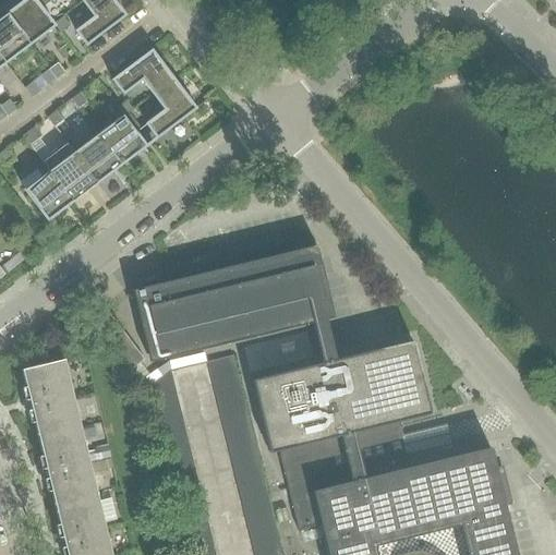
[(32,41),(57,23),(38,0),(22,0),(8,11),(32,41)]
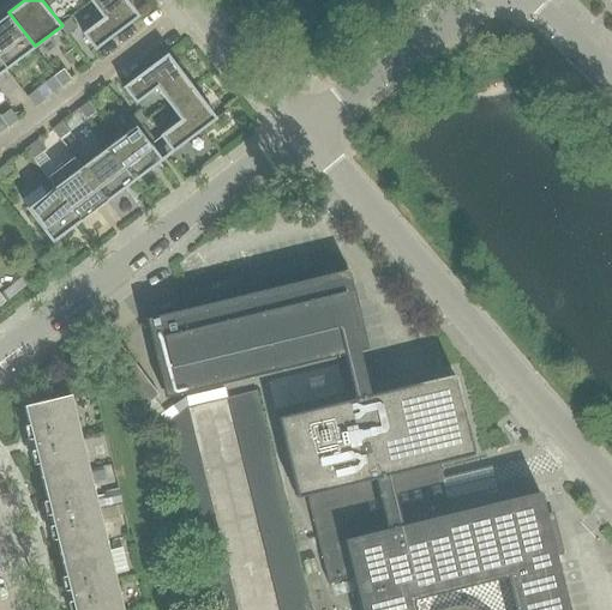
[(84,31),(85,32),(96,46),(95,46),(96,47),(139,14),(129,0),(94,0),(106,16),(84,31)]
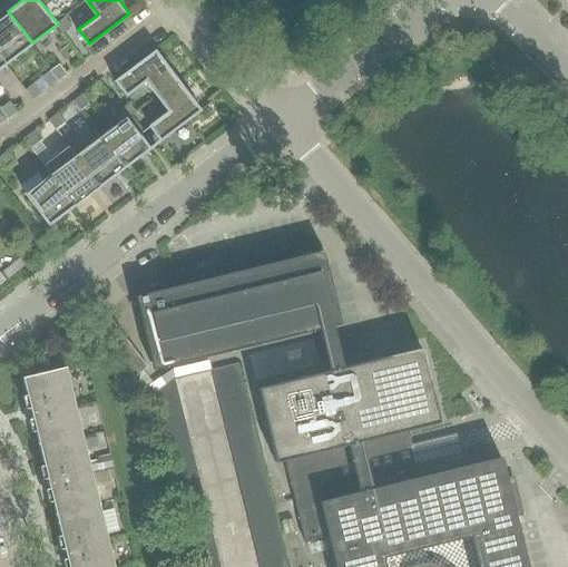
[(0,52),(7,61),(32,44),(32,42),(8,11),(0,17),(0,52)]
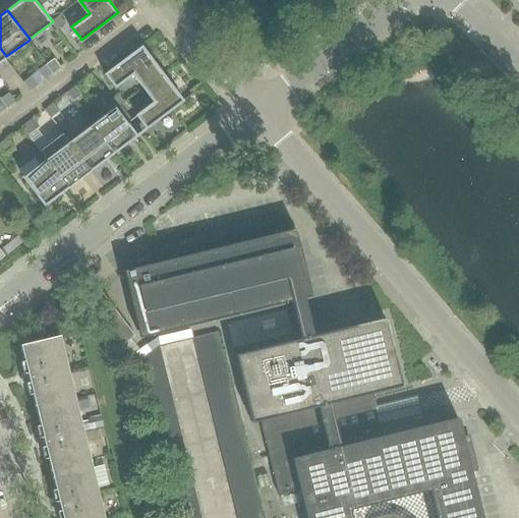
[(66,22),(60,13),(52,19),(58,29),(66,22)]
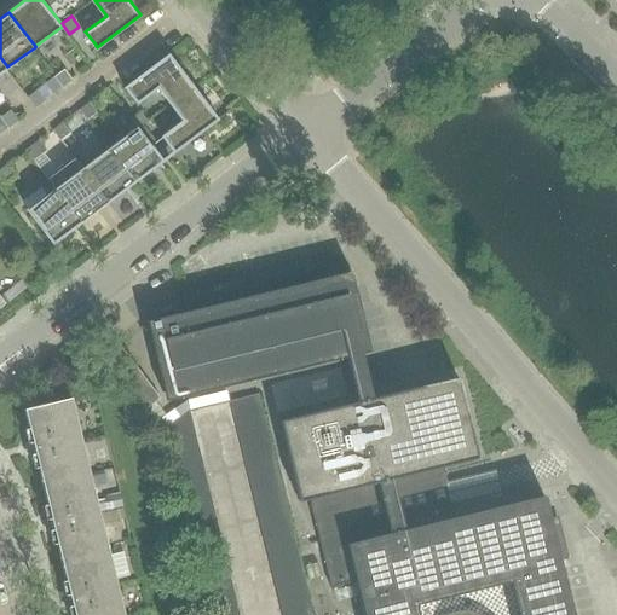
[(127,87),(138,102),(160,86),(172,103),(195,85),(169,52),(126,86),(127,87)]
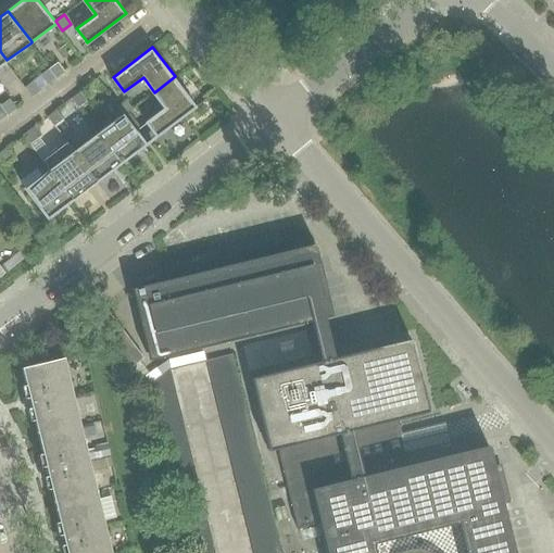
[(66,70),(59,60),(50,67),(57,76),(66,70)]
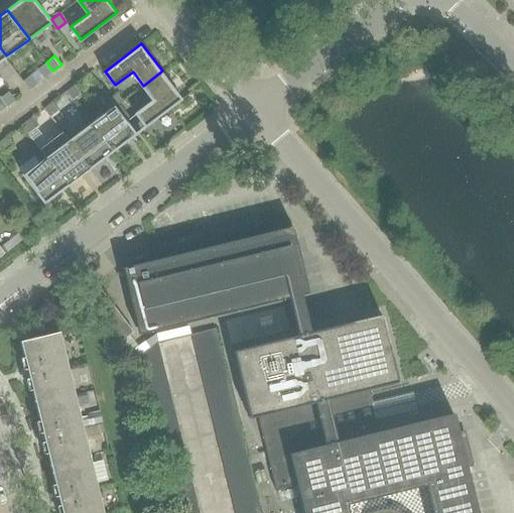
[(182,98),(162,71),(143,86),(153,99),(136,112),(136,113),(131,117),(140,129),(140,130),(182,98)]
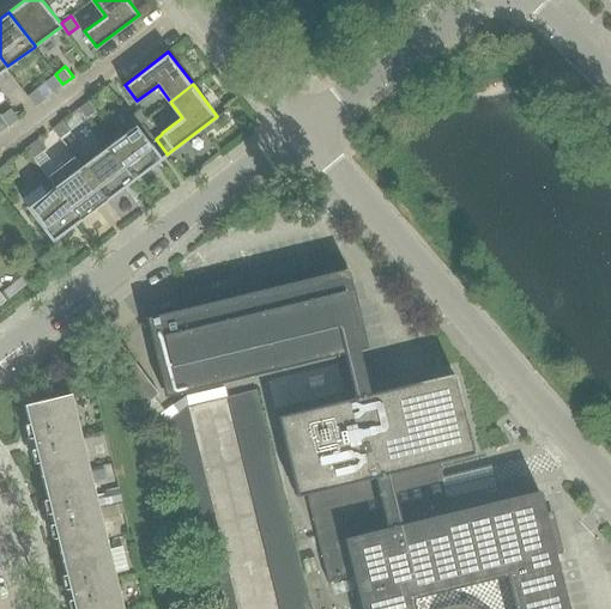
[(47,97),(38,86),(29,95),(36,104),(47,97)]
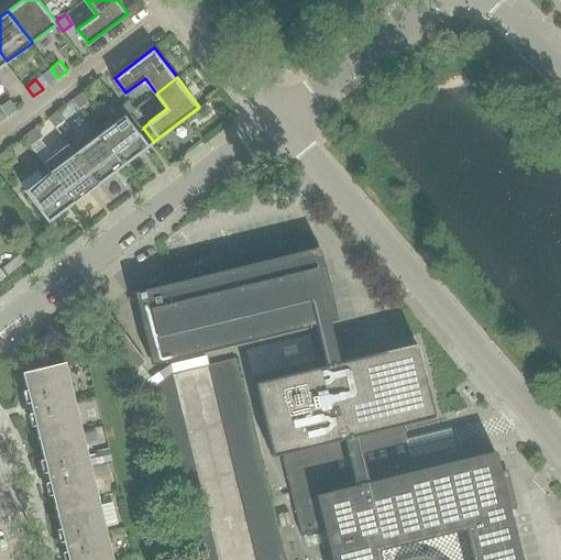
[(83,91),(74,98),(80,108),(90,100),(83,91)]
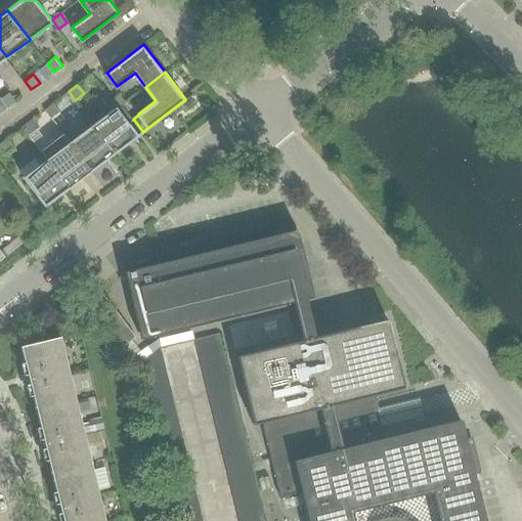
[(16,100),(10,91),(2,97),(8,106),(16,100)]
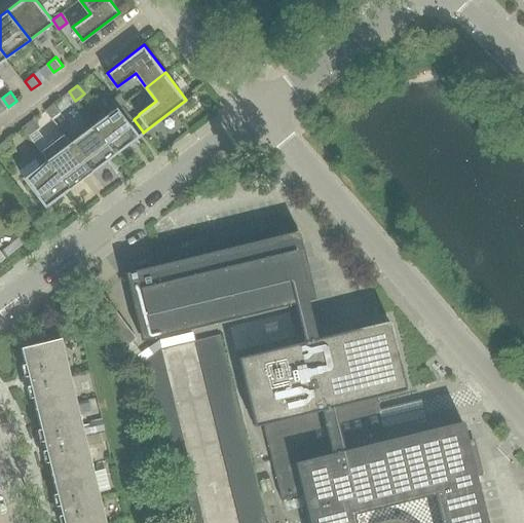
[(127,102),(120,92),(112,99),(118,108),(127,102)]
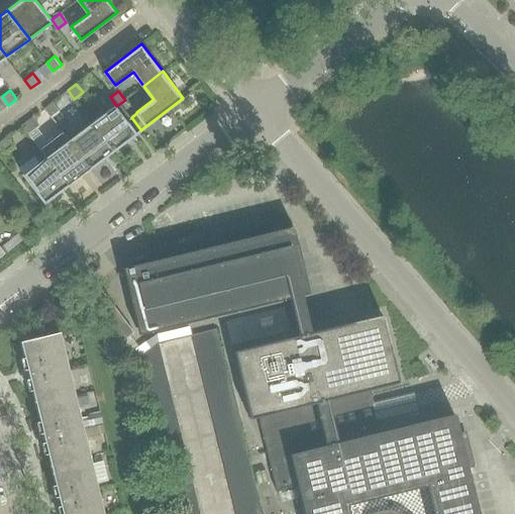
[(54,101),(45,107),(52,115),(60,109),(54,101)]
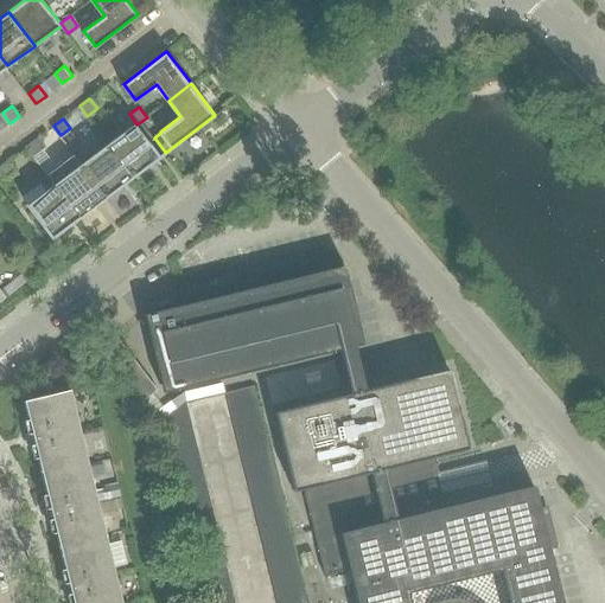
[(160,155),(159,155),(150,141),(135,122),(108,143),(134,177),(160,156),(160,155)]
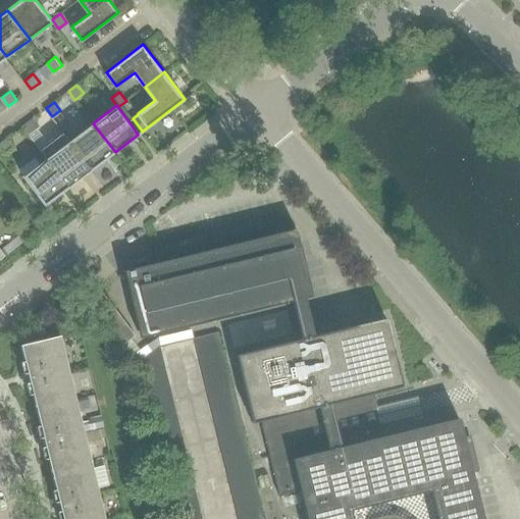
[(30,134),(38,127),(32,119),(22,125),(30,134)]
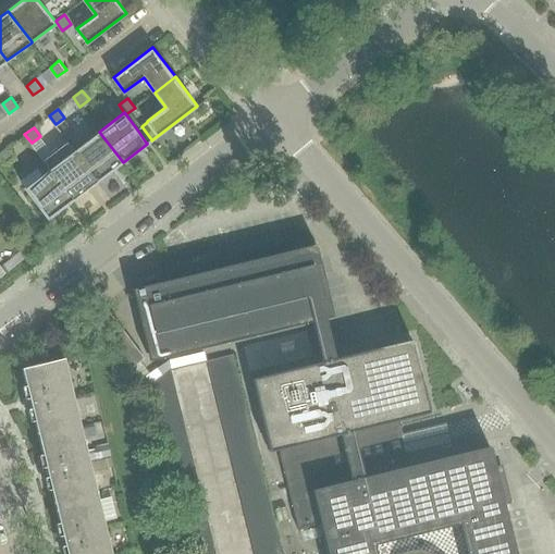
[(99,132),(75,150),(98,181),(123,162),(99,132)]
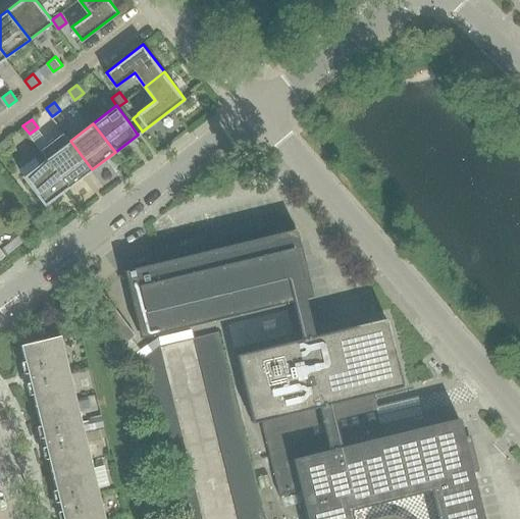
[(8,137),(0,142),(0,144),(6,152),(14,145),(8,137)]
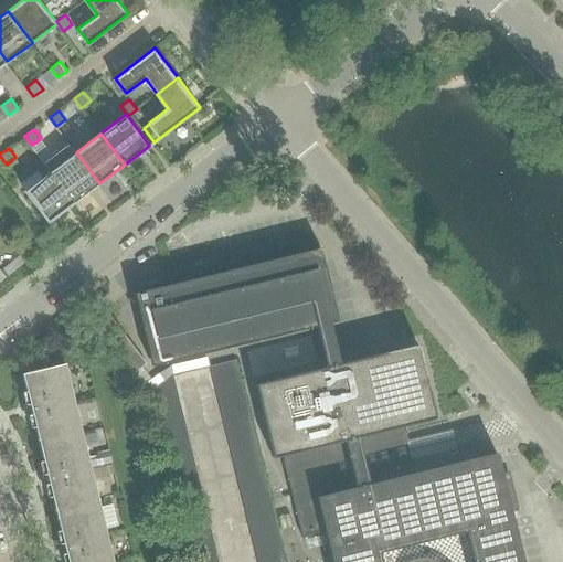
[(99,183),(76,152),(51,171),(74,202),(99,183)]
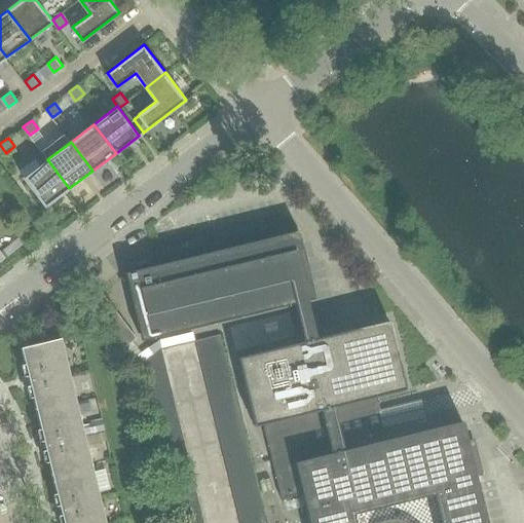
[(47,159),(34,169),(25,176),(24,177),(46,206),(69,188),(47,159)]
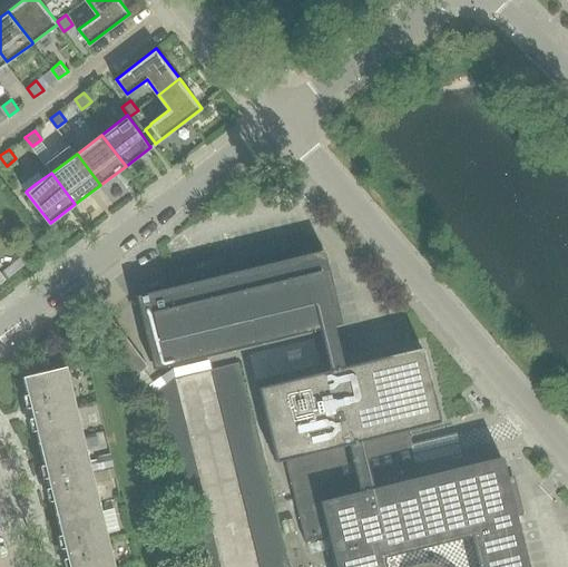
[(529,566),(517,514),(522,512),(513,476),(508,477),(502,455),(422,476),(410,428),(441,420),(423,345),(344,364),(322,273),(323,273),(313,232),(169,266),(175,289),(148,295),(165,361),(320,323),(331,368),(258,385),(276,460),(286,458),(305,539),(321,535),(327,534),(335,566),(529,566)]
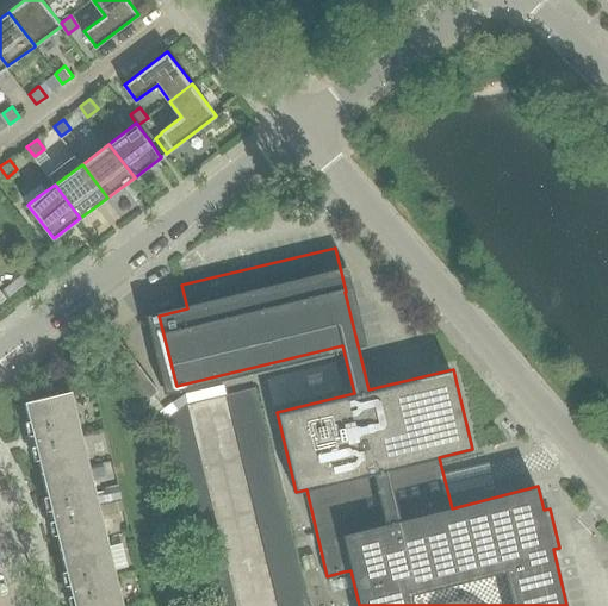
[(116,332),(101,343),(144,400),(159,391),(116,332)]
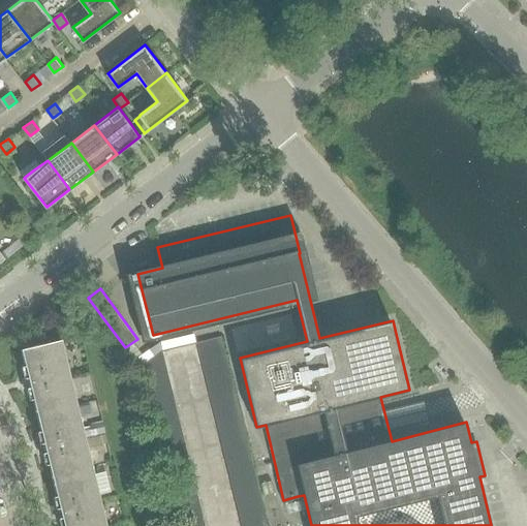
[(220,335),(196,341),(199,351),(223,345),(220,335)]
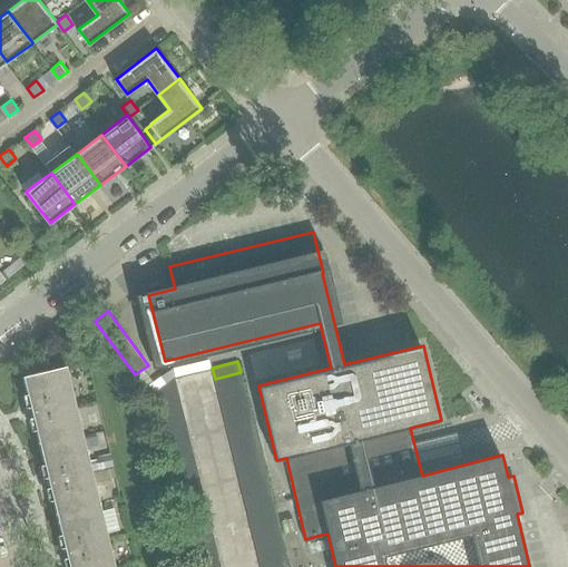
[(22,375),(39,446),(82,436),(66,364),(22,375)]
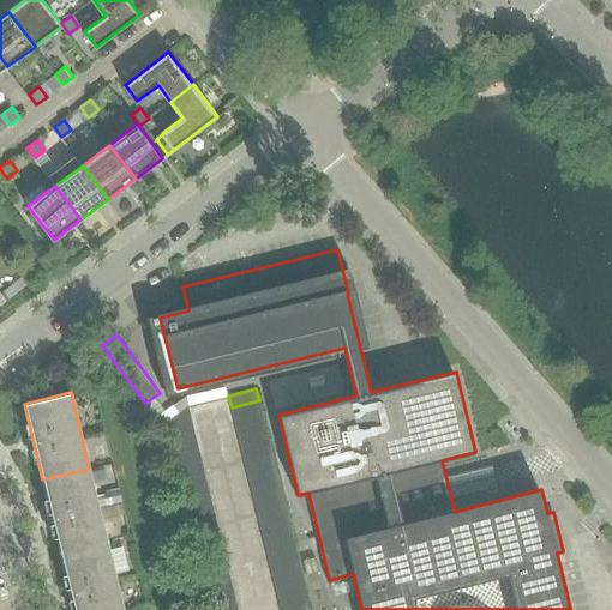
[(259,400),(232,408),(234,420),(262,412),(259,400)]
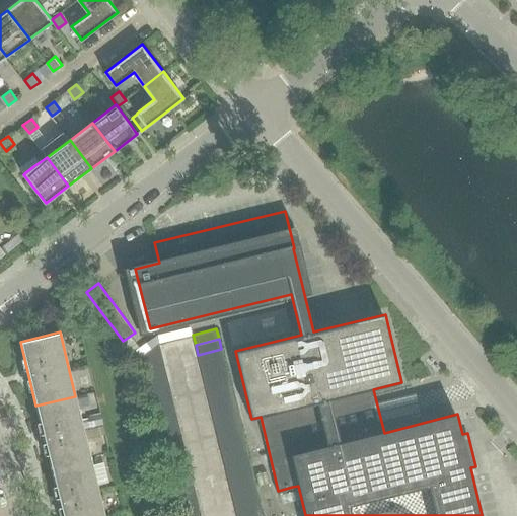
[(137,360),(140,371),(164,365),(159,344),(137,360)]
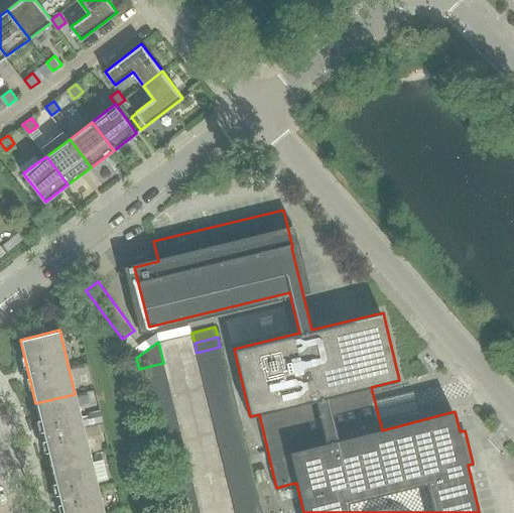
[(220,347),(197,353),(199,363),(223,357),(220,347)]
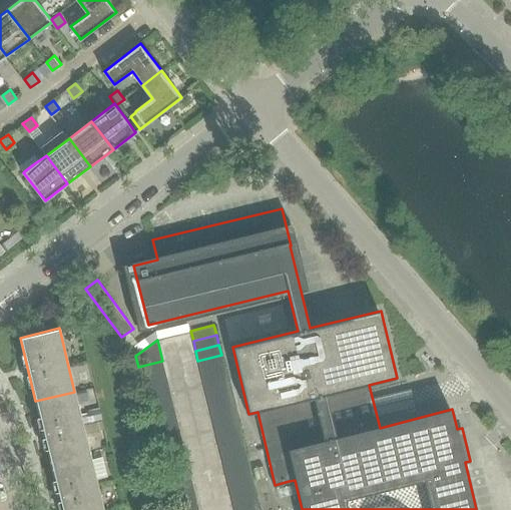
[(221,355),(197,361),(200,371),(223,365),(221,355)]
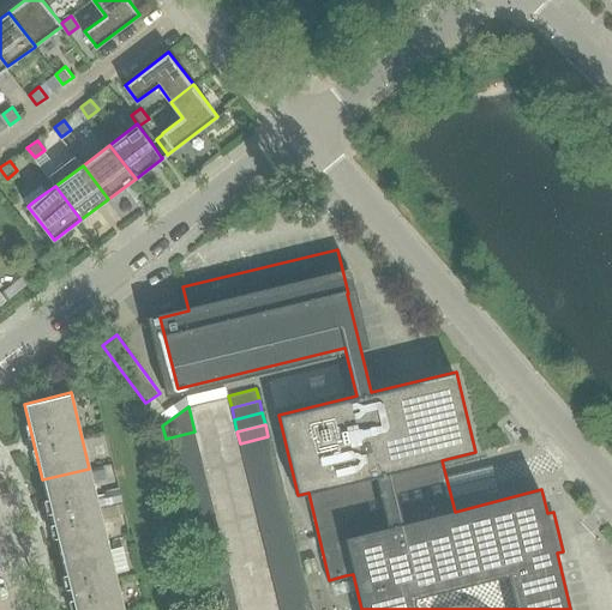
[(168,451),(197,444),(195,432),(166,439),(168,451)]
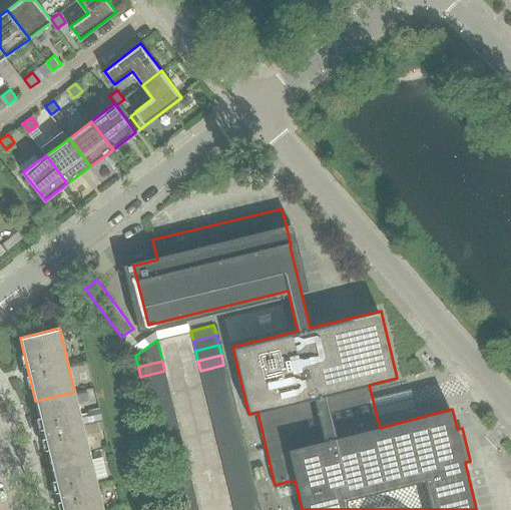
[(223,365),(200,371),(202,381),(226,375),(223,365)]
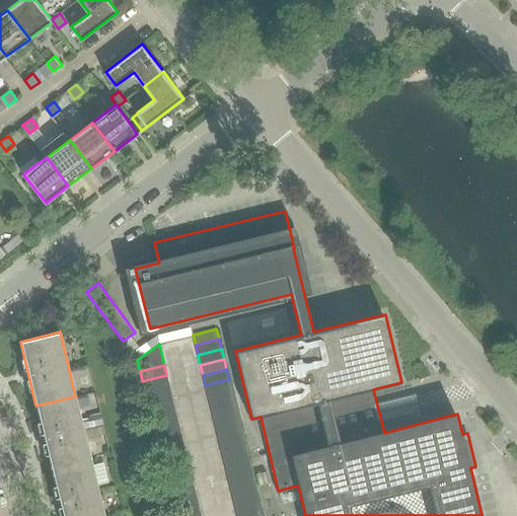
[(142,381),(145,392),(169,386),(166,375),(142,381)]
